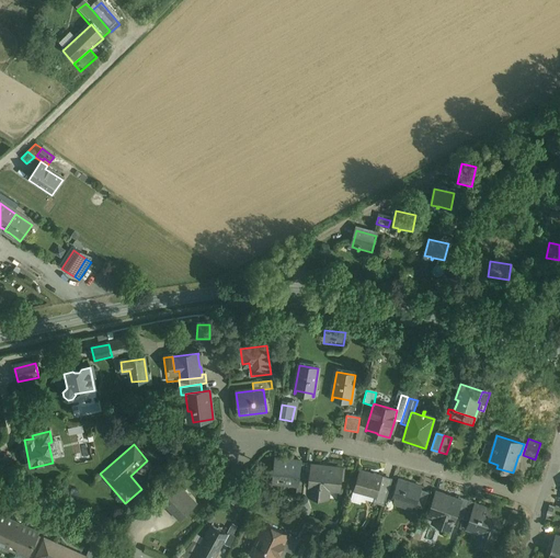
[(299,462),(275,458),(273,479),(282,480),(282,484),(297,486),(299,464),(299,462)]
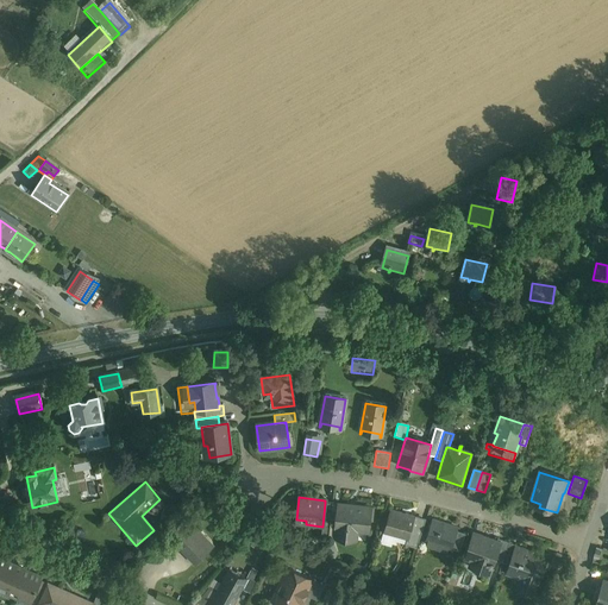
[(332,504),(325,503),(323,527),(330,528),(332,504)]
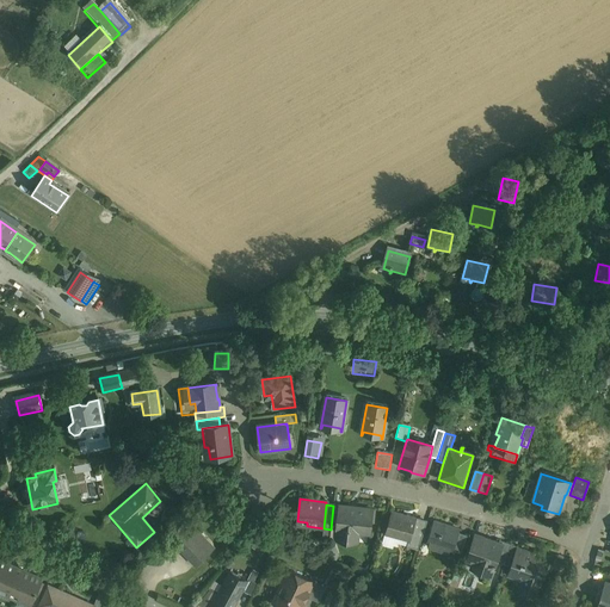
[(340,507),(333,506),(331,530),(330,538),(337,539),(340,507)]
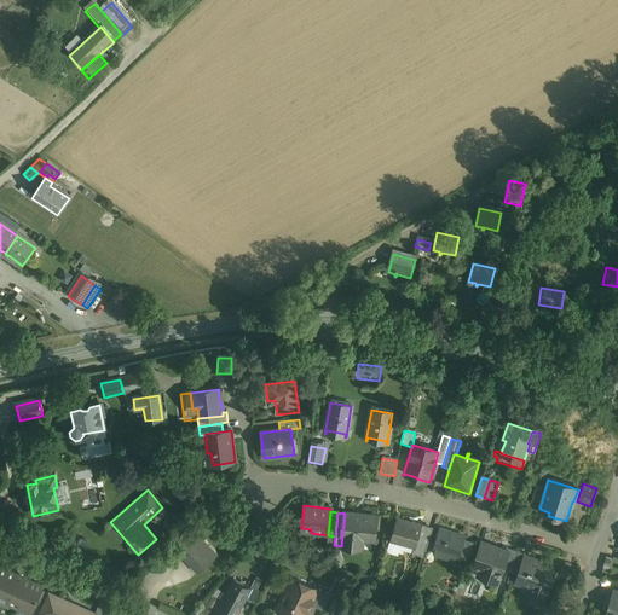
[(376,517),(345,514),(341,546),(353,547),(354,547),(356,538),(374,540),(376,517)]
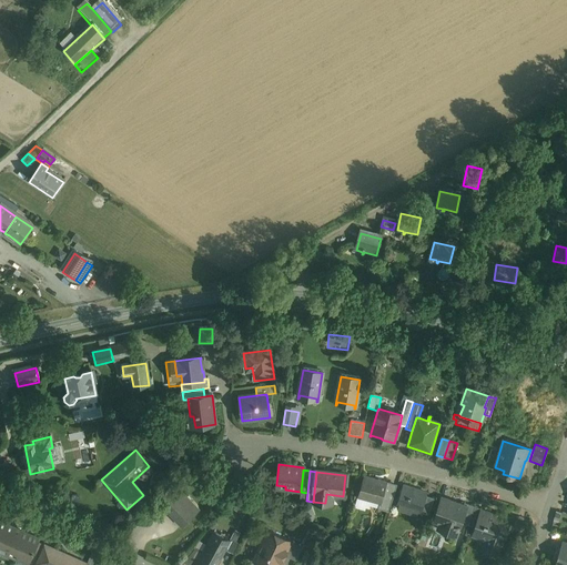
[(386,484),(364,477),(358,497),(380,504),(386,484)]
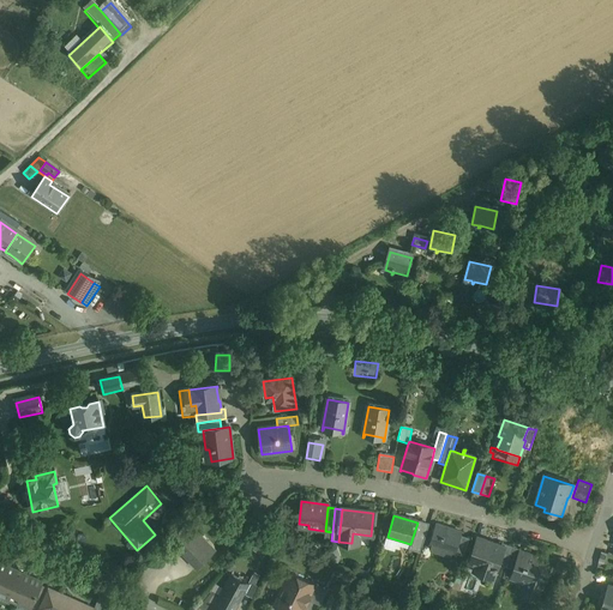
[(428,526),(418,523),(410,544),(414,545),(412,551),(420,554),(428,526)]
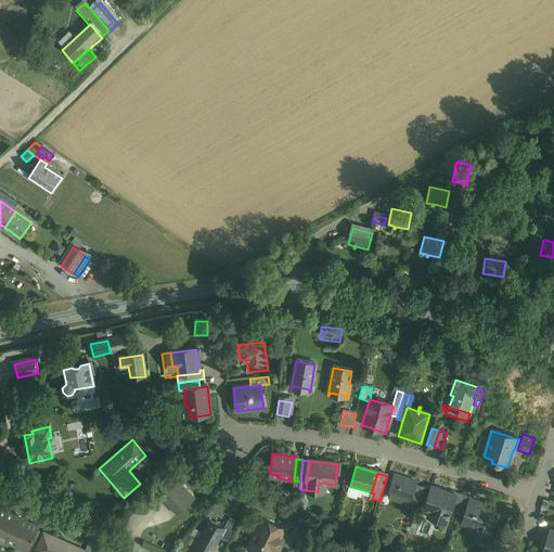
[(415,483),(394,476),(388,495),(410,502),(415,486),(415,483)]
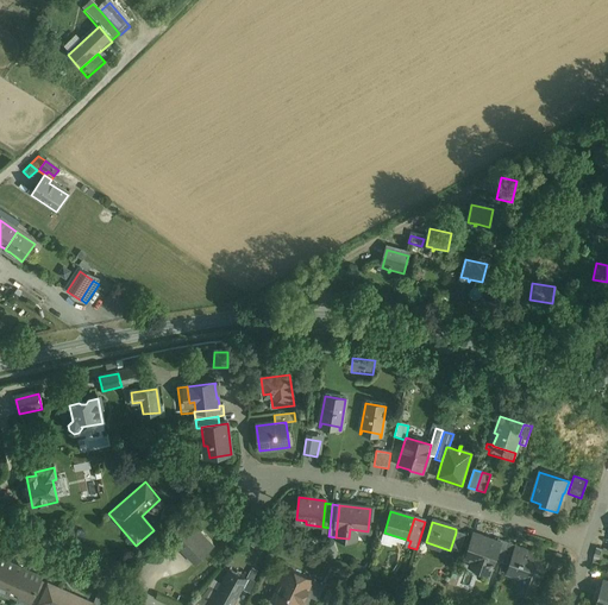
[(200,541),(182,523),(168,536),(195,566),(213,548),(202,537),(200,541)]
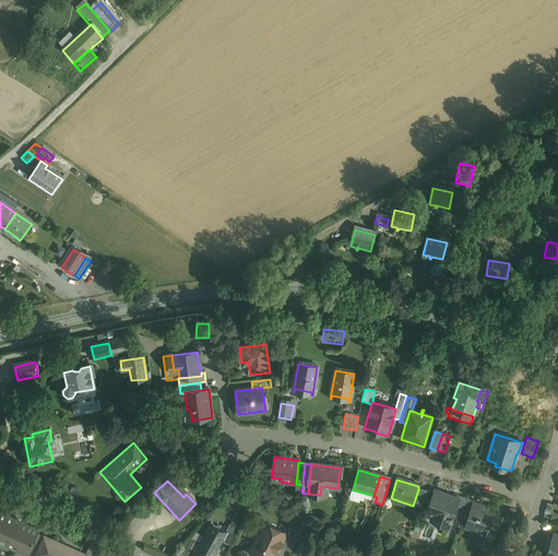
[(337,488),(321,486),(320,495),(319,495),(319,498),(336,500),(337,488)]
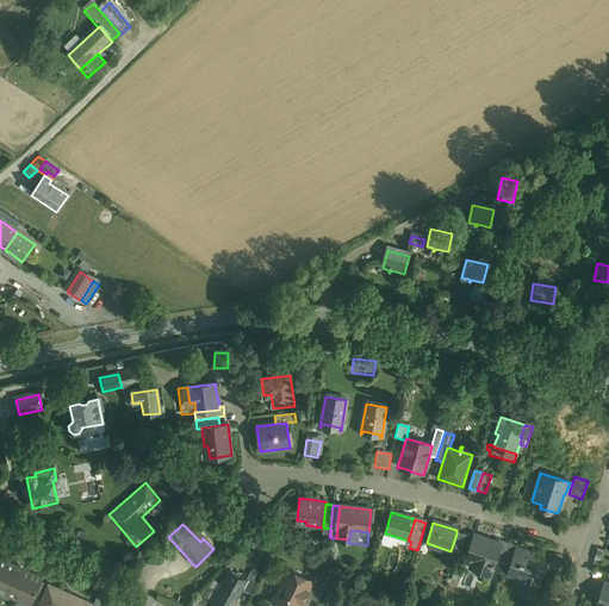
[(466,536),(457,533),(451,551),(459,554),(466,536)]
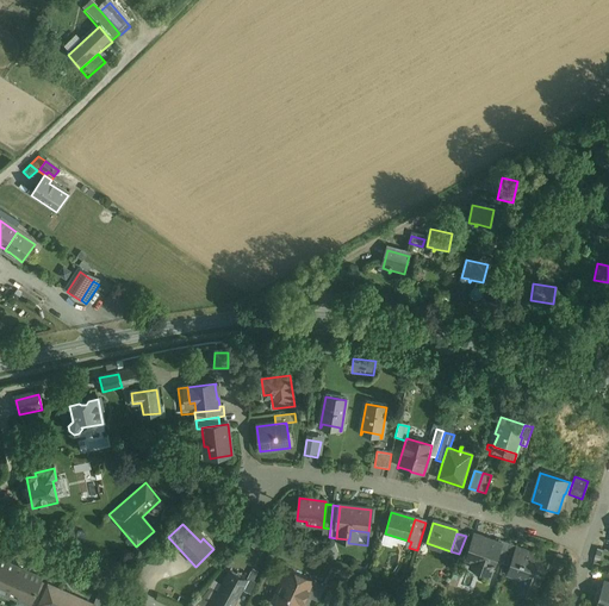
[(497,544),(474,536),(468,550),(472,551),(468,561),(478,564),(476,570),(489,575),(489,576),(489,578),(496,560),(501,545),(497,544)]
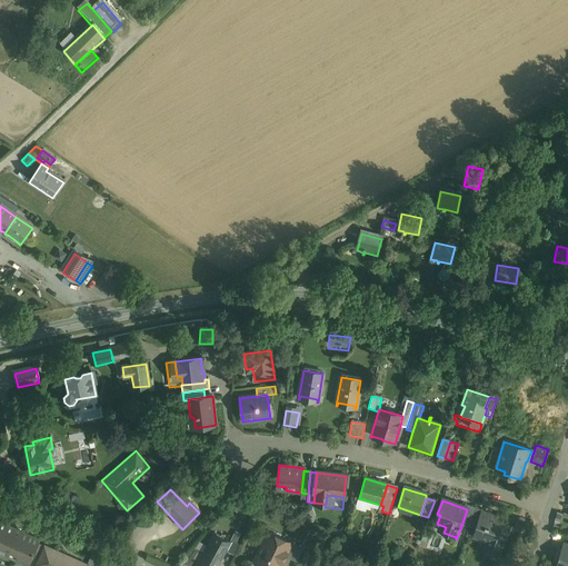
[(475,508),(465,505),(464,508),(467,509),(462,523),(469,525),(475,509),(475,508)]
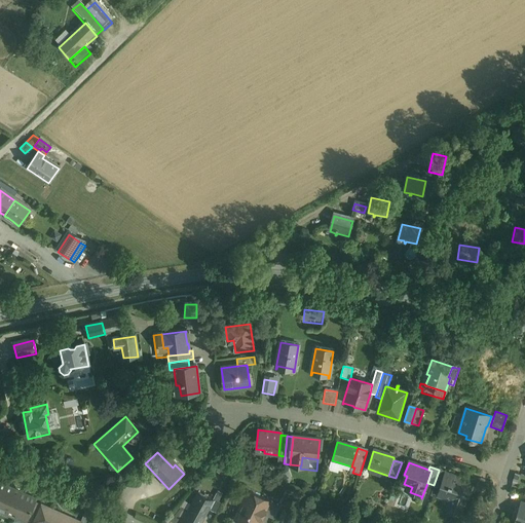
[(439,470),(439,471),(434,485),(433,488),(439,490),(444,474),(445,474),(445,473),(439,470)]
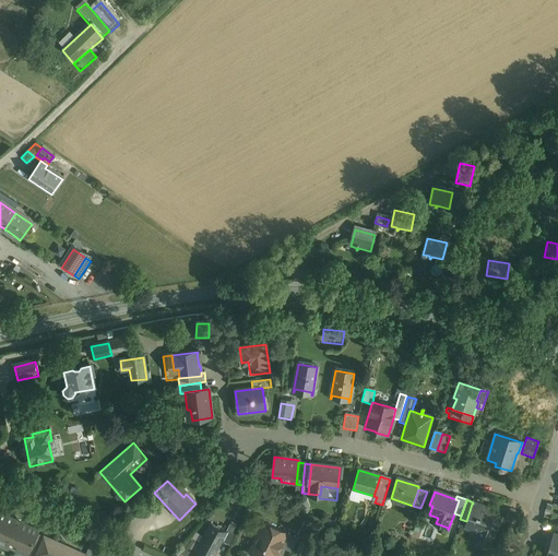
[(488,511),(482,508),(482,507),(473,504),(472,504),(466,521),(465,525),(473,528),(472,531),(481,534),(477,544),(489,548),(493,539),(502,512),(489,508),(488,511)]
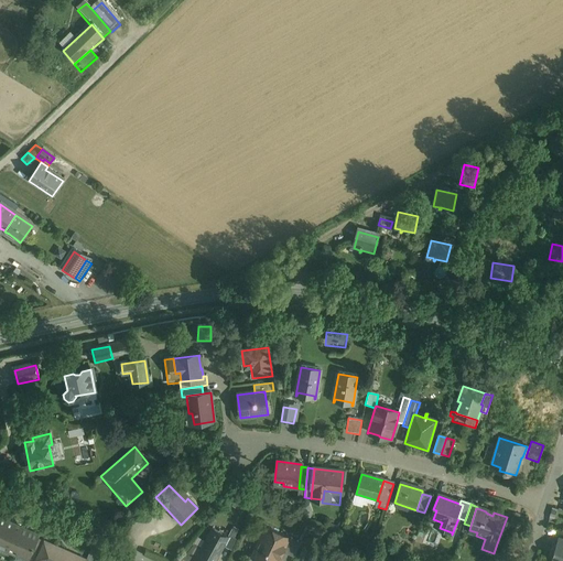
[(559,515),(551,513),(549,522),(556,525),(559,515)]
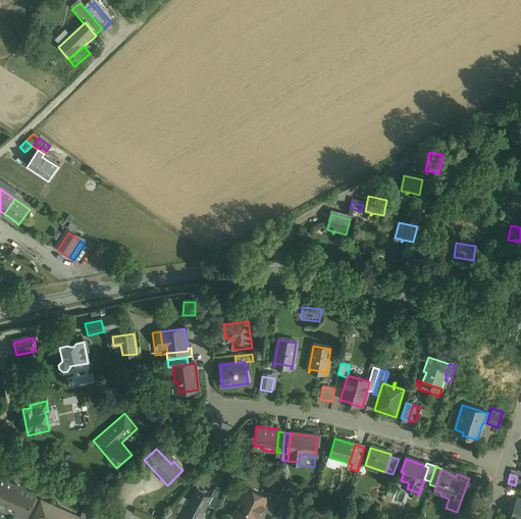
[(486,482),(474,478),(470,489),(482,494),(486,482)]
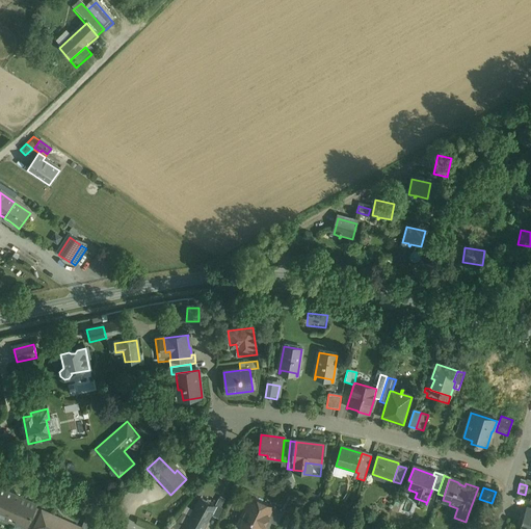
[(36,505),(0,488),(0,519),(16,526),(16,525),(23,528),(27,528),(30,521),(35,509),(36,505)]
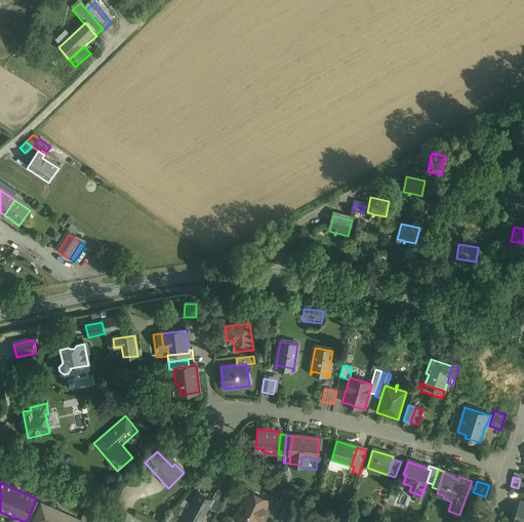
[(270,502),(247,491),(235,517),(243,521),(258,521),(263,514),(264,515),(270,502)]
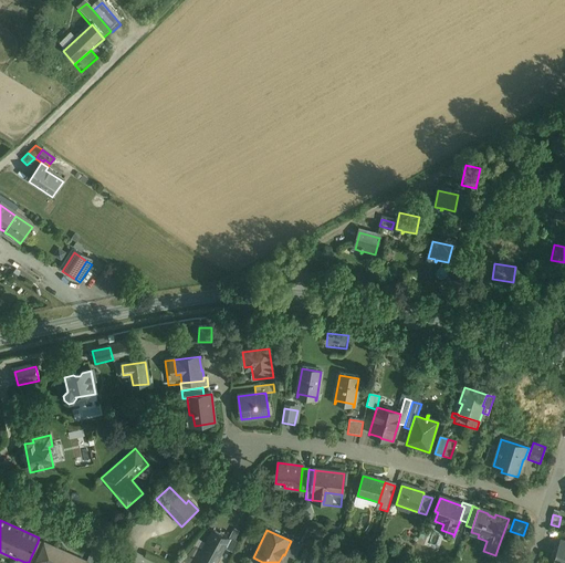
[(212,531),(201,551),(202,552),(196,562),(217,562),(218,561),(219,561),(230,541),(212,531)]
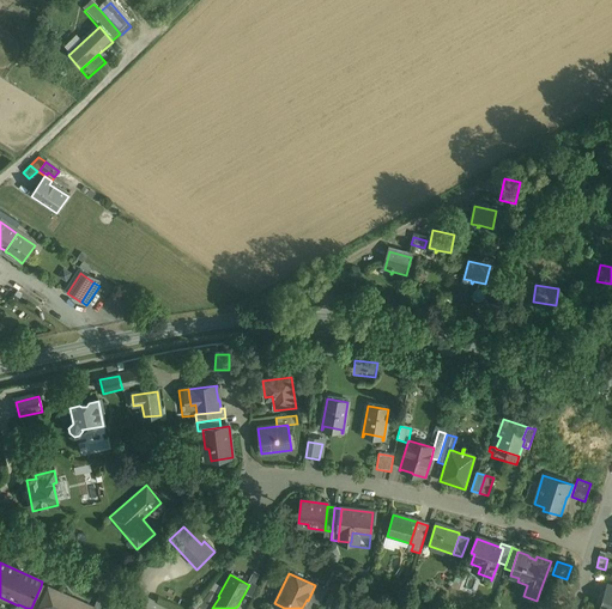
[(256,588),(249,585),(244,596),(252,598),(256,588)]
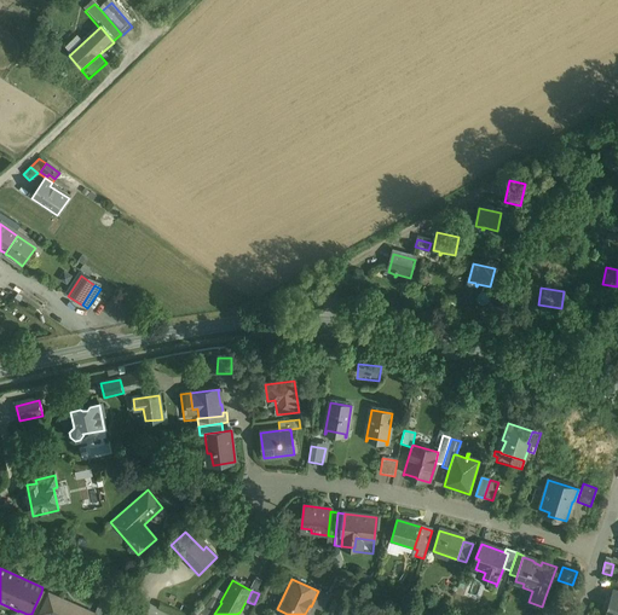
[(329,596),(318,591),(311,607),(322,611),(329,596)]
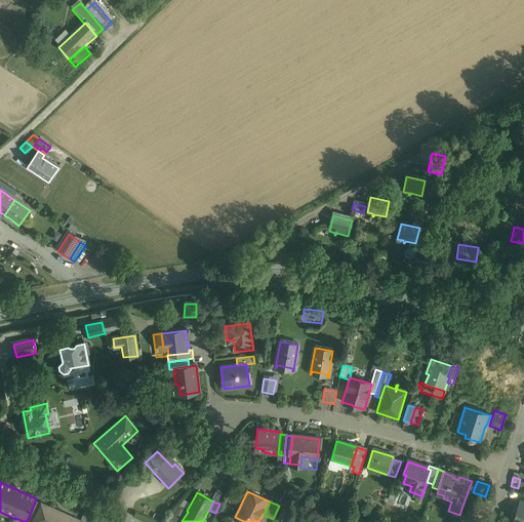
[(40,505),(35,503),(30,514),(35,516),(40,506),(40,505)]
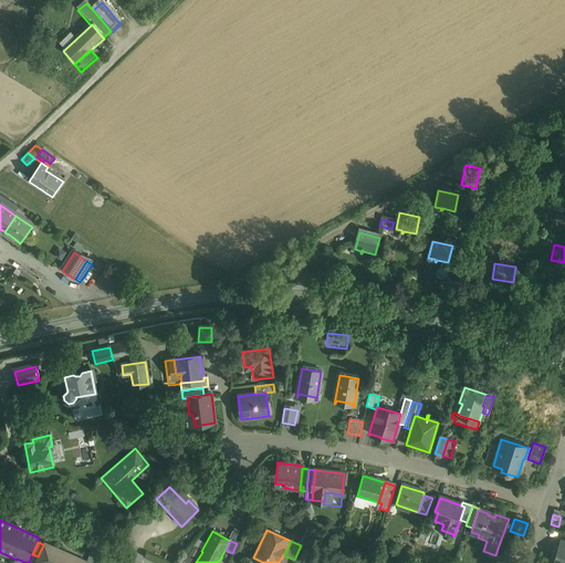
[(564,562),(564,544),(560,543),(556,553),(554,553),(553,559),(554,560),(553,562),(564,562)]
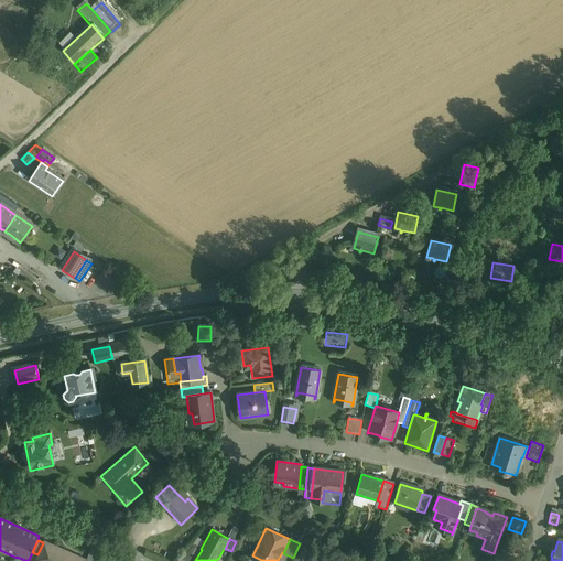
[(49,560),(54,548),(43,543),(35,560),(49,560)]
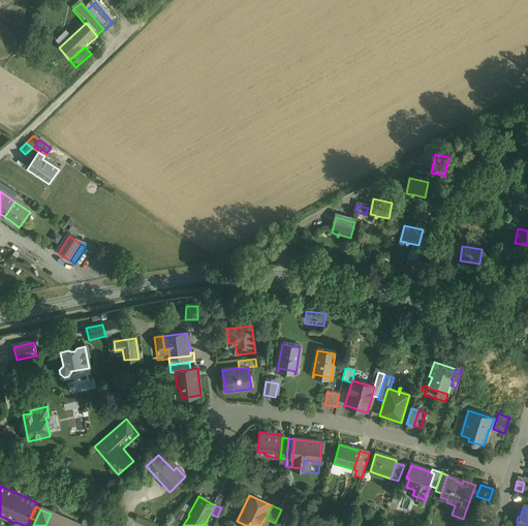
[(76,525),(51,514),(45,525),(76,525)]
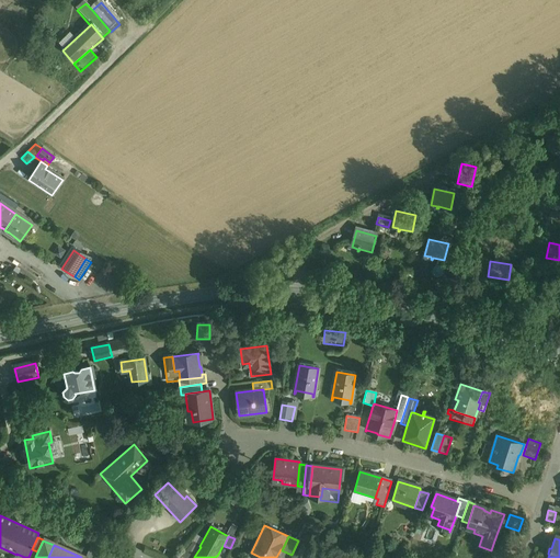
[(309,557),(312,550),(301,545),(296,557),(309,557)]
